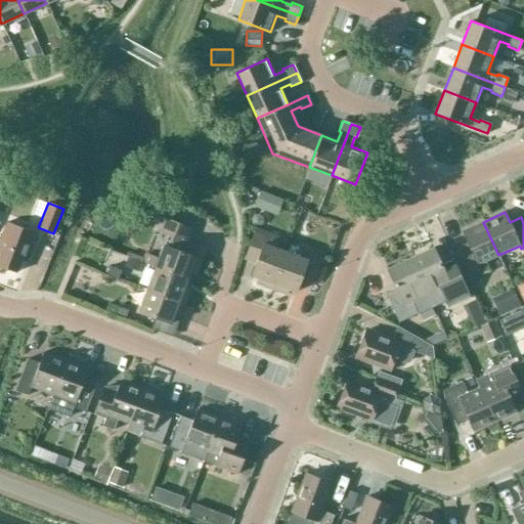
[(143,258),(141,263),(144,264),(155,267),(186,279),(189,272),(194,274),(201,259),(205,248),(188,242),(192,228),(165,218),(156,243),(163,246),(158,258),(145,254),(143,258)]
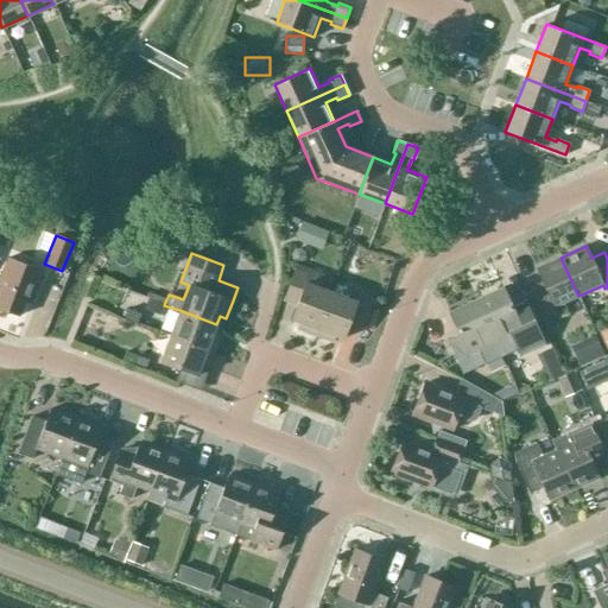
[(42,272),(7,258),(0,276),(0,291),(0,292),(0,309),(18,316),(24,301),(30,303),(42,272)]
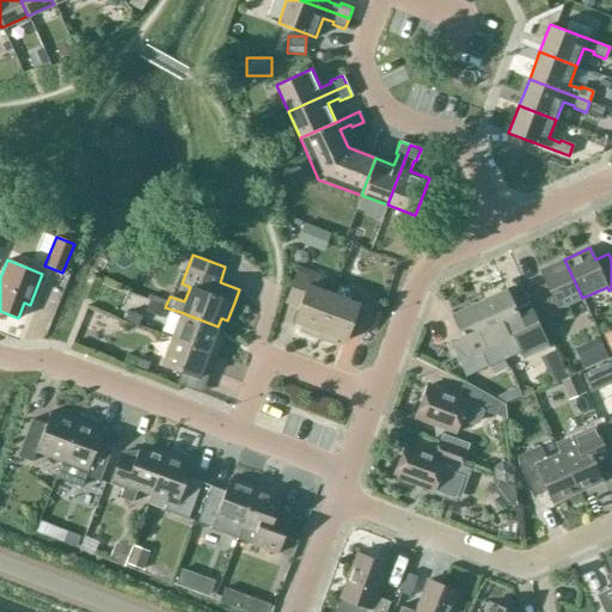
[(567,305),(582,298),(564,259),(539,271),(545,283),(531,289),(548,325),(570,314),(567,305)]
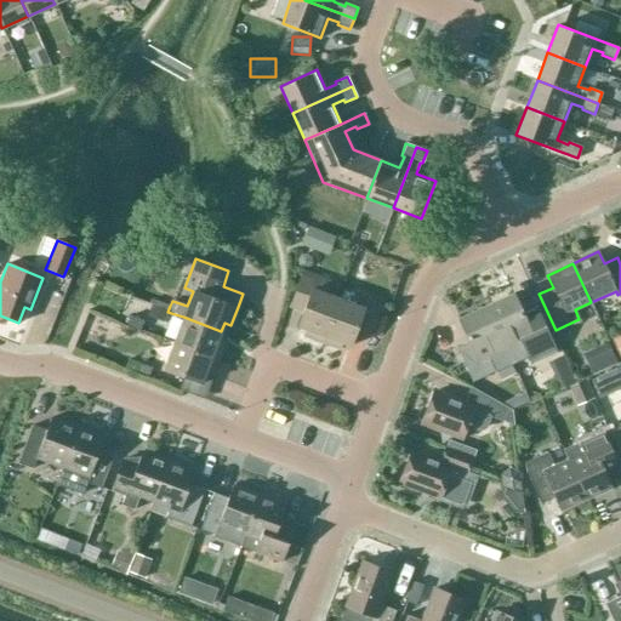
[(322,342),(337,298),(325,294),(330,280),(303,271),(301,275),(290,307),(303,312),(297,326),(306,330),(303,336),(322,342)]
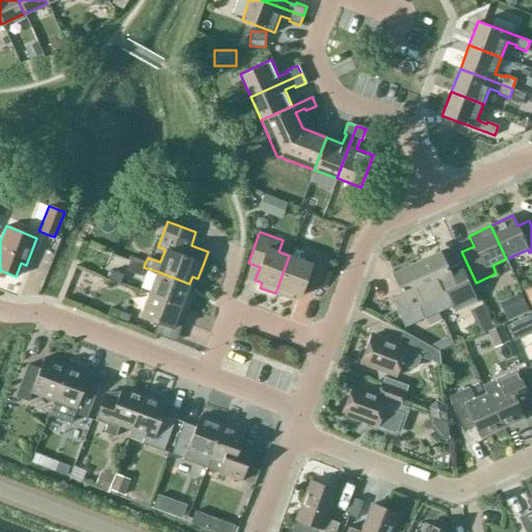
[(439,251),(416,262),(433,300),(439,311),(452,306),(455,313),(476,303),(472,296),(473,295),(460,270),(449,275),(439,251)]
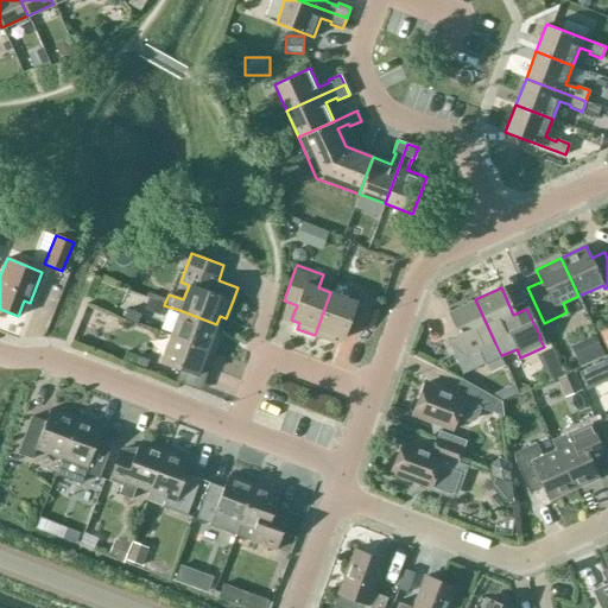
[(330,292),(315,335),(333,342),(335,336),(343,339),(348,324),(361,329),(372,298),(359,293),(356,302),(330,292)]
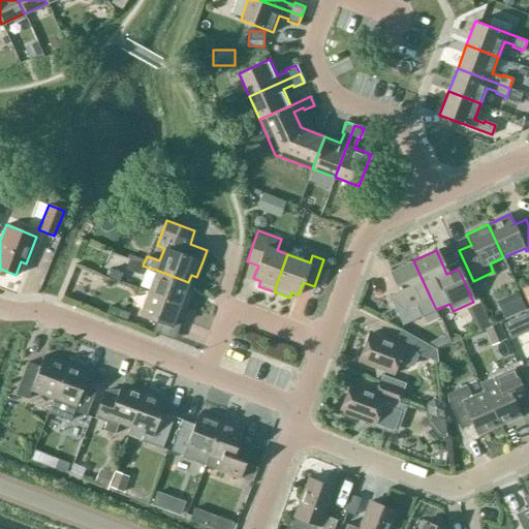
[(431,299),(413,260),(391,272),(401,294),(390,300),(402,325),(422,316),(436,309),(431,299)]
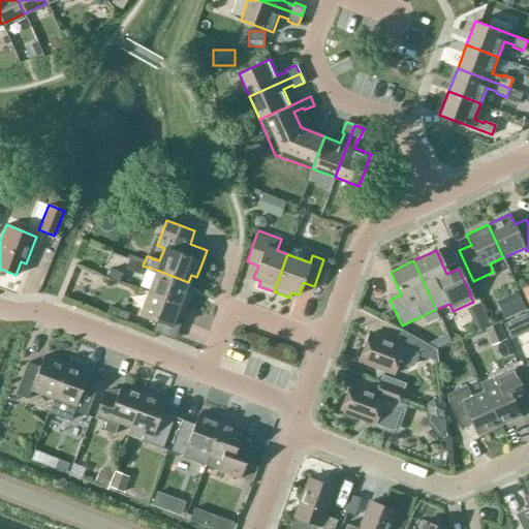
[(146,267),(143,266),(129,261),(126,270),(143,275),(146,267)]
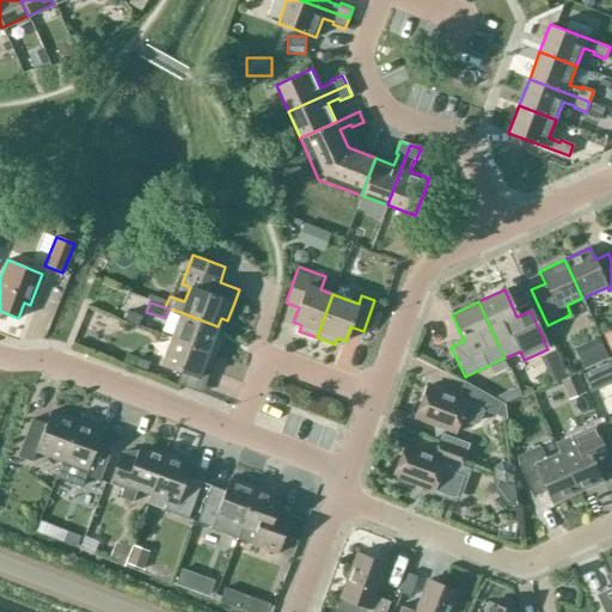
[(141,316),(128,311),(124,322),(138,326),(141,316)]
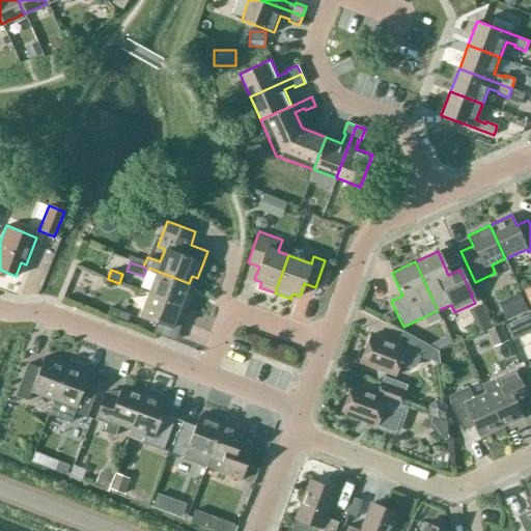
[(189,283),(157,271),(148,294),(187,307),(192,291),(187,289),(189,283)]
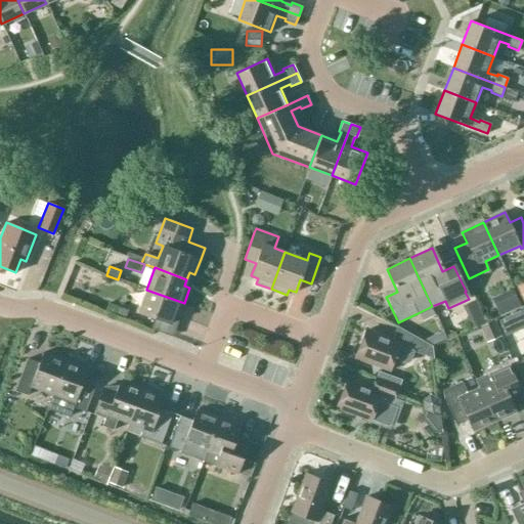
[(184,303),(146,290),(138,311),(155,317),(150,330),(171,337),(184,303)]
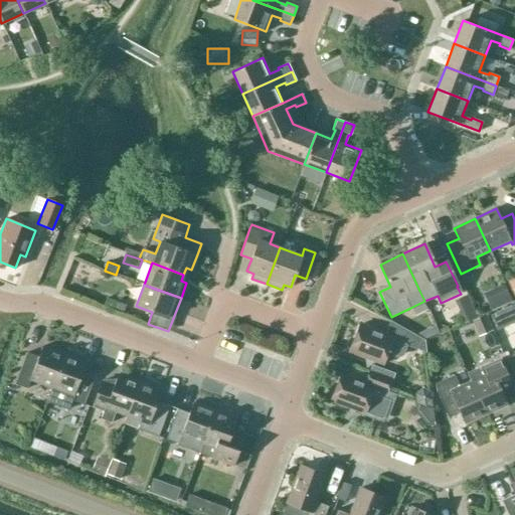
[(127,305),(107,298),(104,307),(124,315),(127,305)]
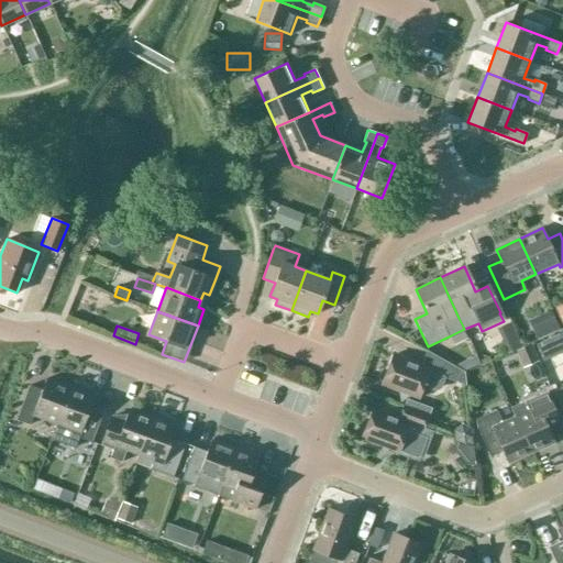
[(554,355),(548,339),(533,344),(540,361),(554,355)]
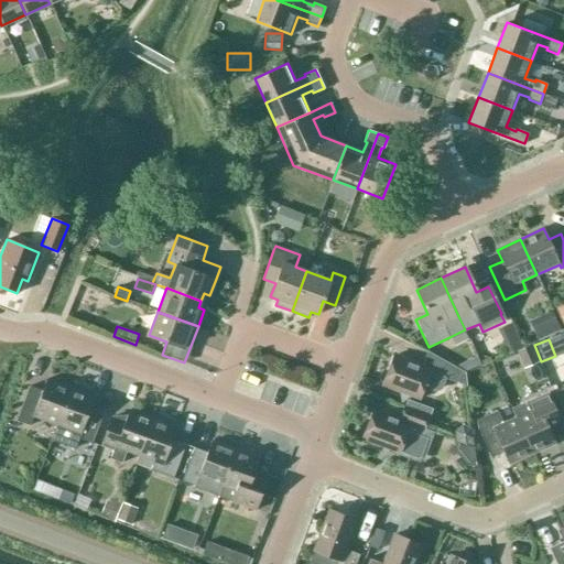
[(532,346),(516,353),(521,368),(539,361),(532,346)]
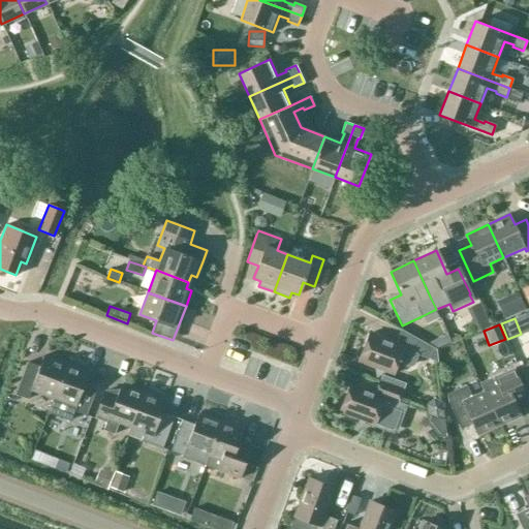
[(428,345),(401,330),(396,344),(369,334),(359,361),(393,374),(397,364),(406,368),(414,365),(418,354),(424,356),(428,345)]
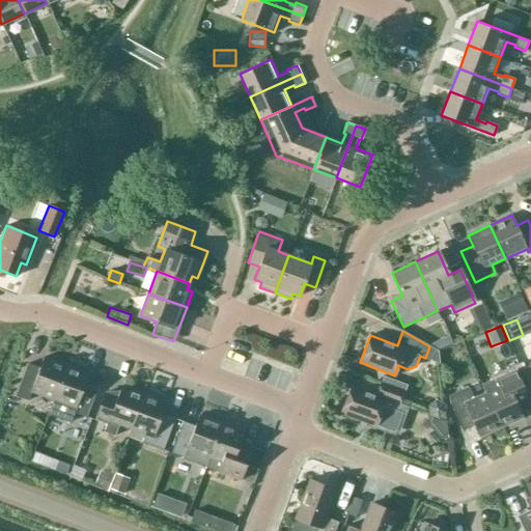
[(53,400),(66,365),(44,357),(39,368),(27,364),(17,391),(15,396),(27,400),(31,392),(53,400)]
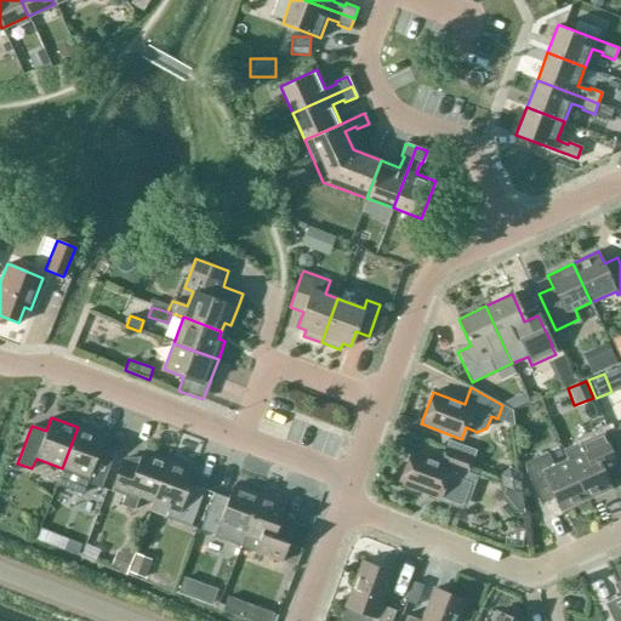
[(62,468),(56,484),(81,495),(86,483),(101,488),(113,456),(98,450),(103,437),(78,427),(62,468)]
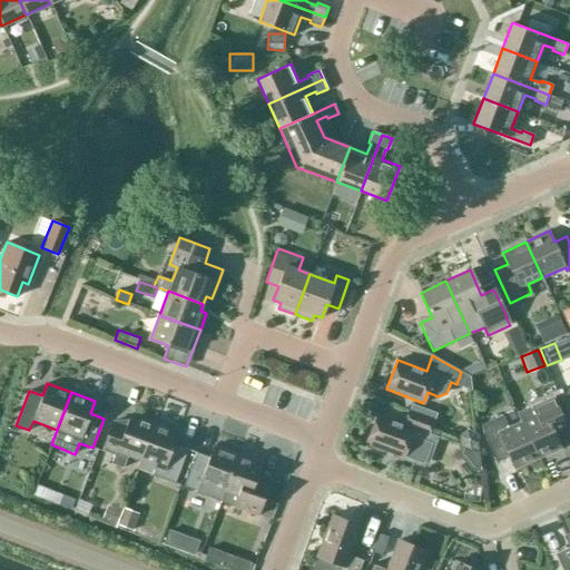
[(569,392),(560,396),(569,418),(569,392)]
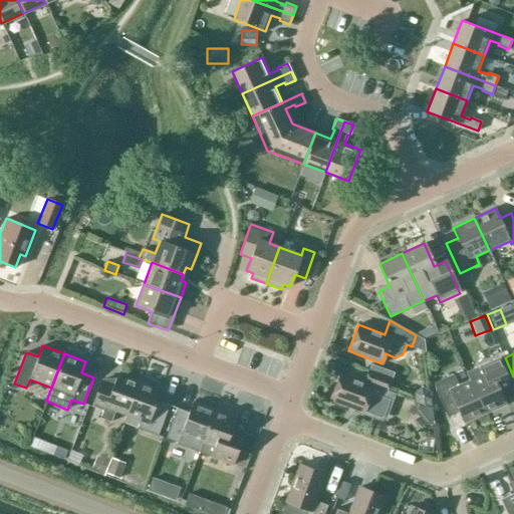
[(484,414),(506,404),(501,394),(512,388),(499,358),(480,366),(483,374),(470,380),(484,414)]
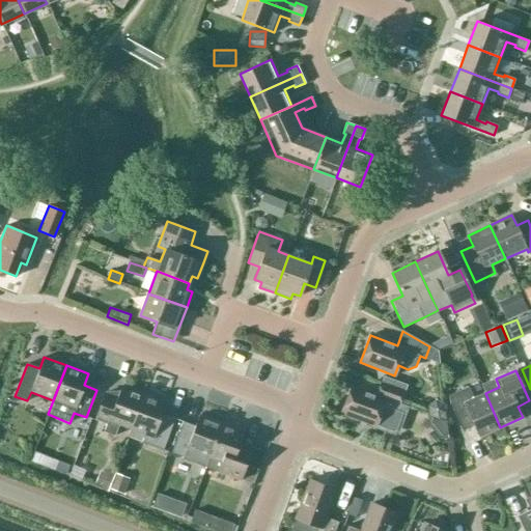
[(386,378),(383,384),(380,383),(375,394),(351,386),(340,413),(375,425),(376,425),(376,426),(392,432),(396,430),(402,414),(406,415),(409,408),(399,403),(403,392),(406,385),(386,378)]
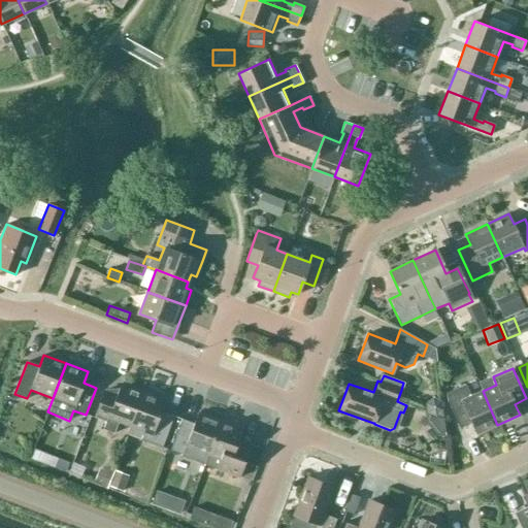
[(119,423),(130,427),(143,392),(121,384),(117,395),(104,391),(94,418),(106,423),(103,429),(113,433),(119,423)]
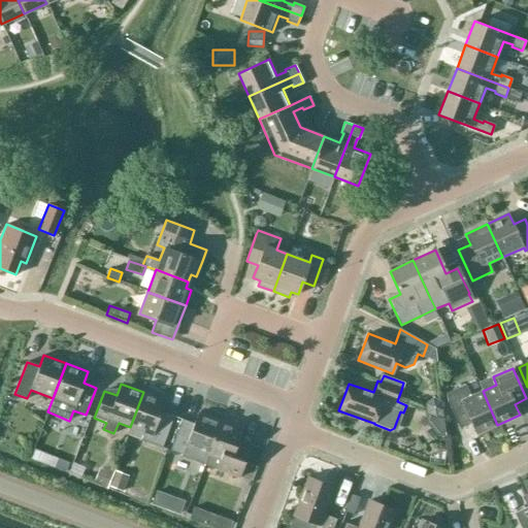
[(475,434),(497,425),(483,391),(461,400),(459,396),(448,402),(459,429),(471,424),(475,434)]
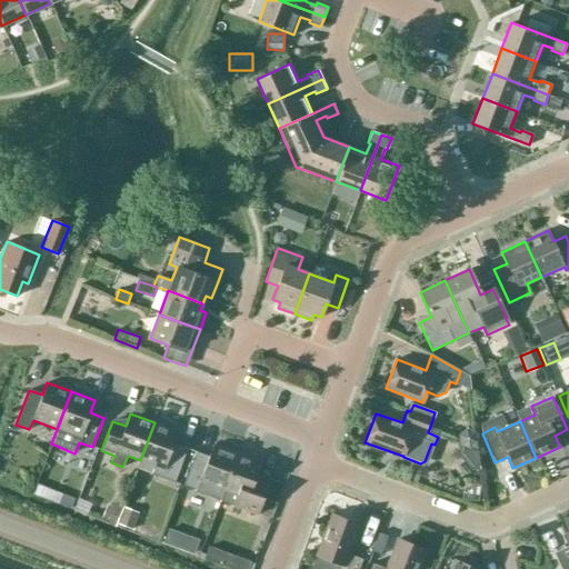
[(155,422),(140,460),(155,466),(151,473),(175,482),(187,448),(173,443),(178,431),(155,422)]
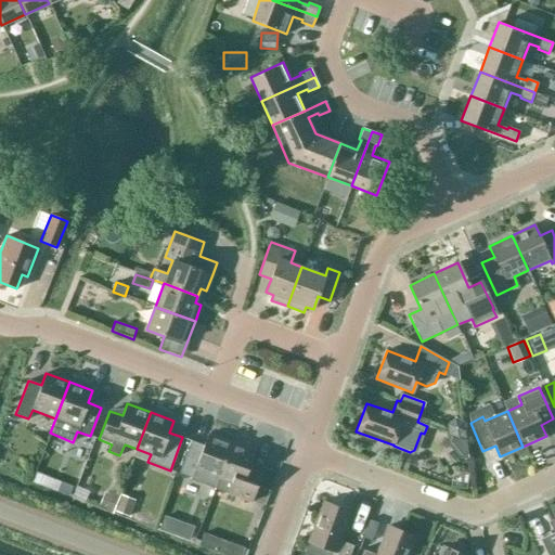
[(204,474),(218,479),(231,442),(208,434),(204,446),(191,440),(179,474),(176,480),(197,489),(201,481),(204,474)]
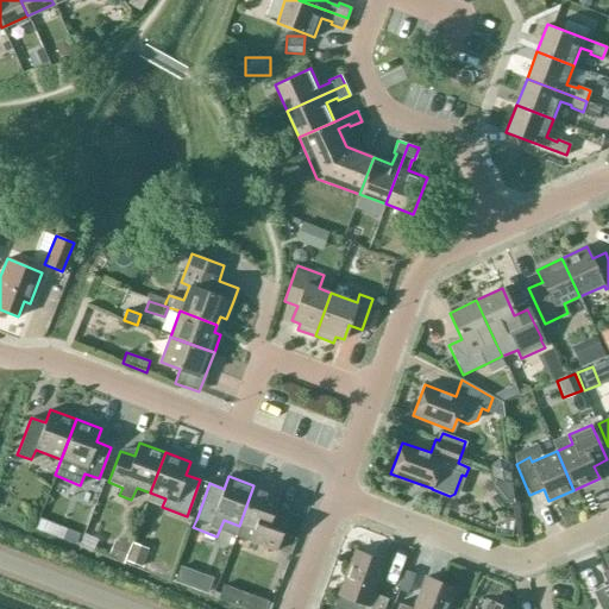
[(509,482),(493,476),(489,485),(504,503),(513,502),(509,482)]
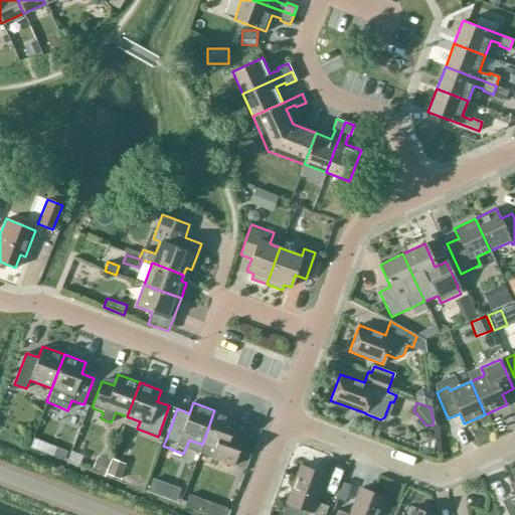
[(214,410),(202,445),(215,450),(213,457),(232,465),(244,434),(232,430),(236,418),(214,410)]
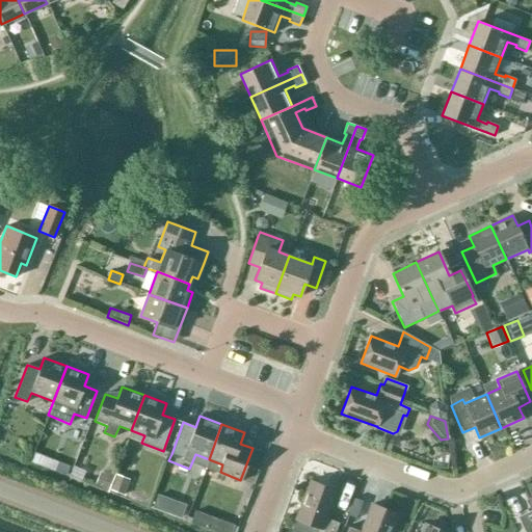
[(113,478),(103,474),(98,487),(108,491),(113,478)]
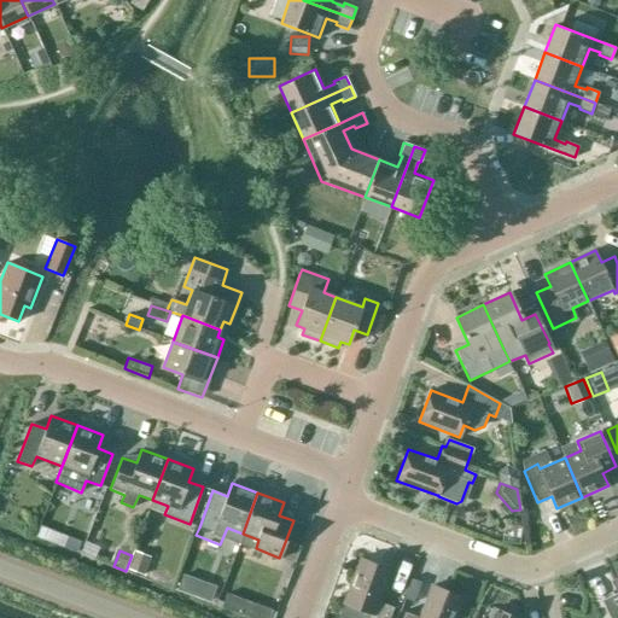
[(151,558),(135,552),(128,570),(144,576),(151,558)]
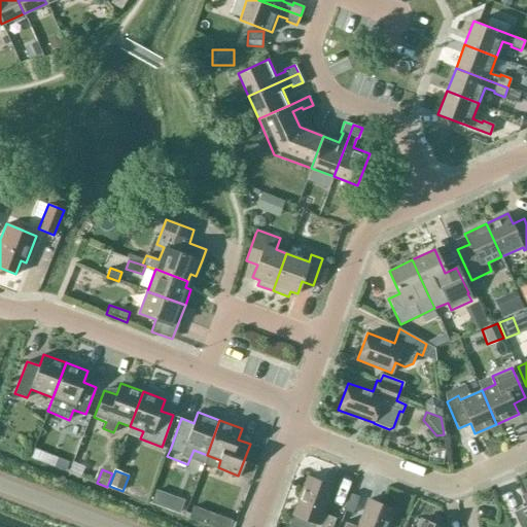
[(312,526),(331,526),(336,518),(322,513),(332,487),(307,477),(292,514),(315,522),(312,526)]
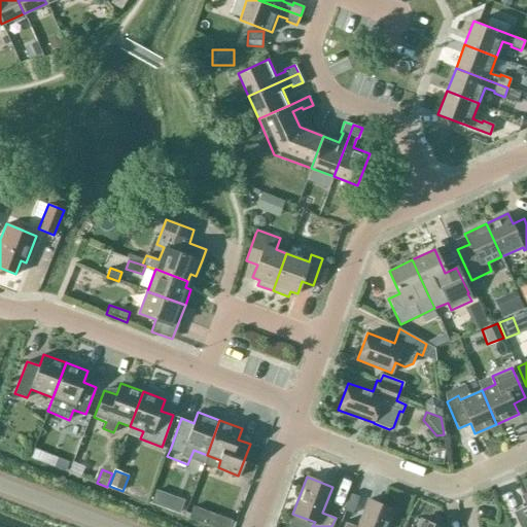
[(359,496),(350,493),(344,510),(353,513),(359,496)]
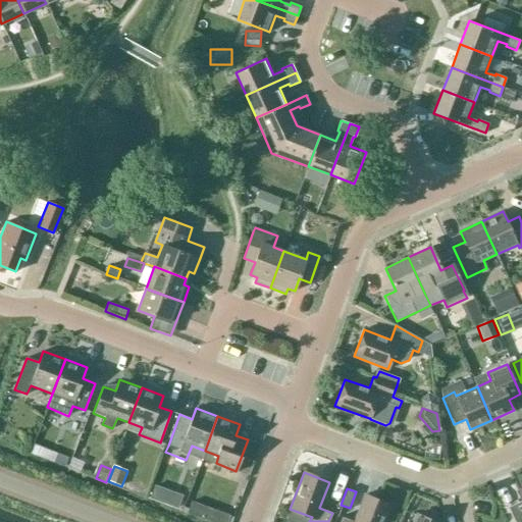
[(521,521),(521,488),(517,491),(521,501),(508,507),(514,521),(521,521)]
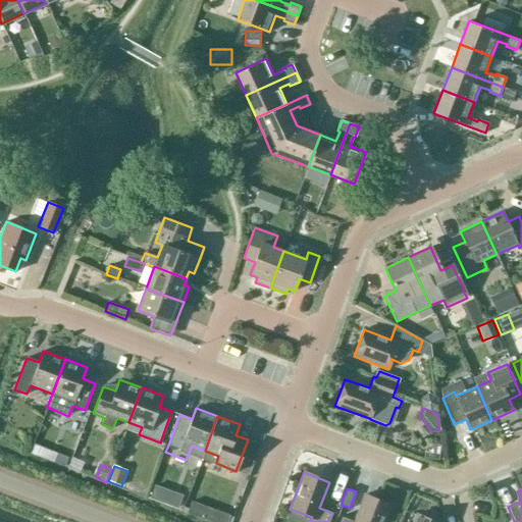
[(342,516),(338,521),(382,521),(389,505),(364,494),(354,521),(342,516)]
